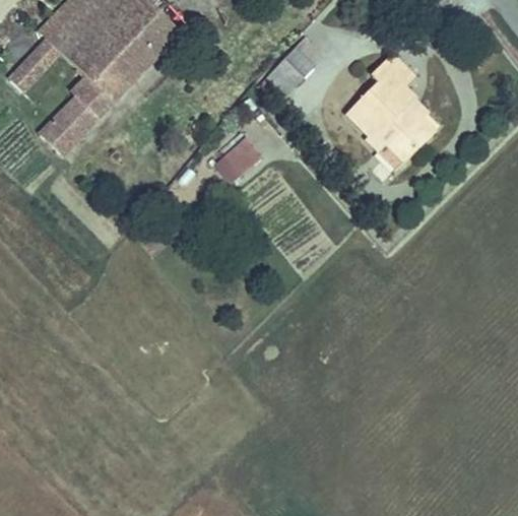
[(64,0),(37,29),(45,38),(80,0),(64,0)]
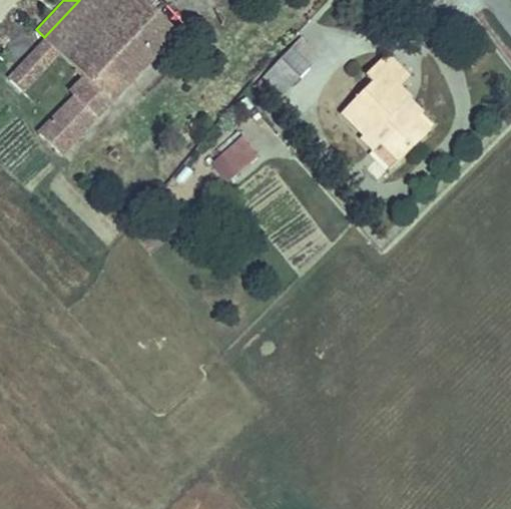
[(37,130),(59,151),(175,30),(147,4),(150,0),(79,0),(44,37),(82,73),(68,88),(73,92),(37,130)]
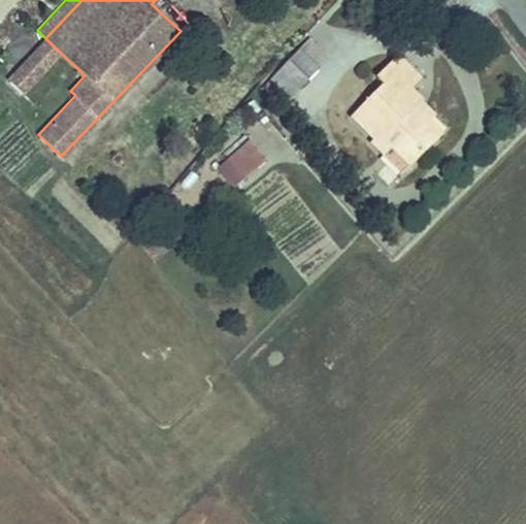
[(306,36),(297,45),(316,63),(325,54),(306,36)]
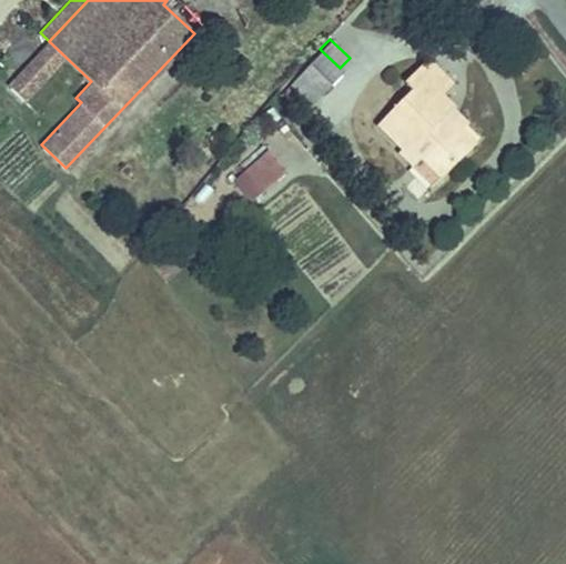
[(18,76),(28,86),(59,51),(49,41),(18,76)]
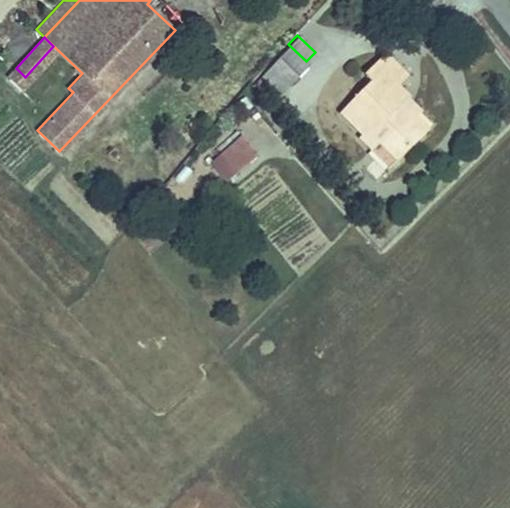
[(288,80),(306,61),(288,44),(252,82),(259,89),(266,81),(277,70),(288,80)]
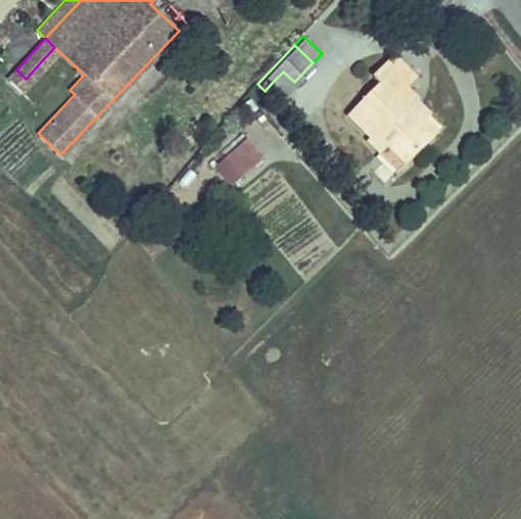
[(433,130),(407,104),(414,97),(401,85),(412,75),(392,55),(372,75),(379,82),(348,113),(370,136),(367,139),(378,150),(385,142),(404,159),(433,130)]
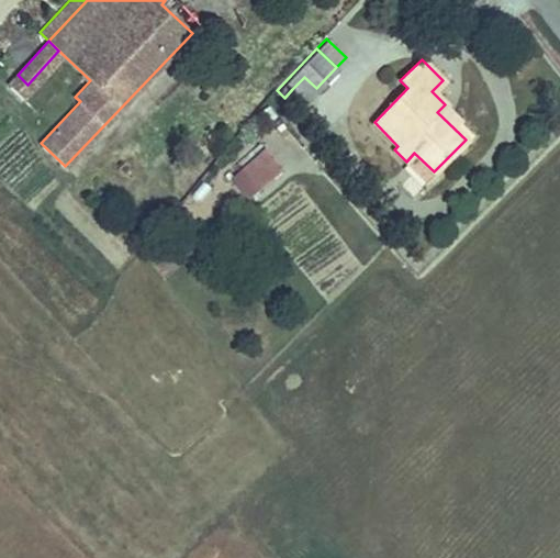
[(304,77),(292,89),(304,100),(316,88),(304,77)]
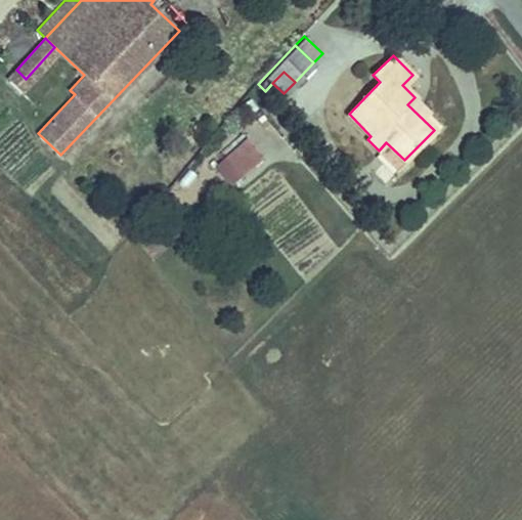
[(248,112),(256,105),(249,96),(242,102),(248,112)]
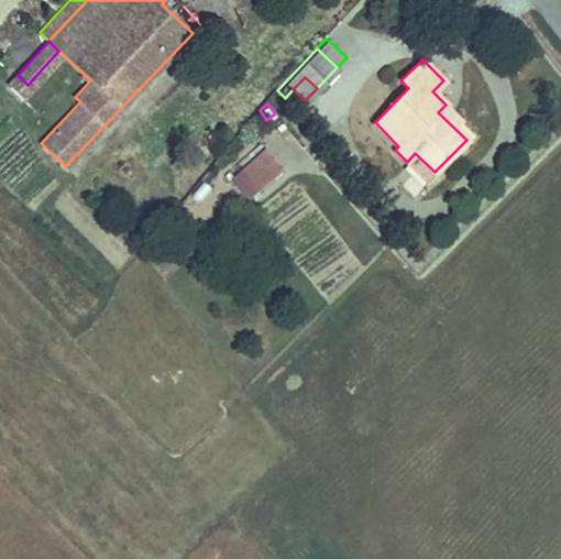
[(446,105),(438,112),(452,125),(460,118),(446,105)]
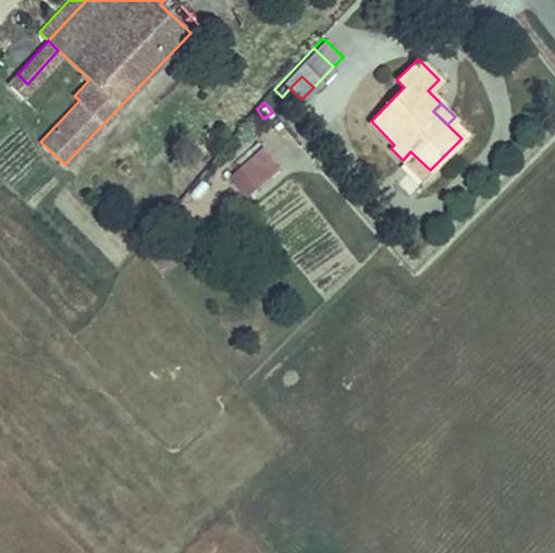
[(246,193),(279,164),(261,144),(227,172),(246,193)]
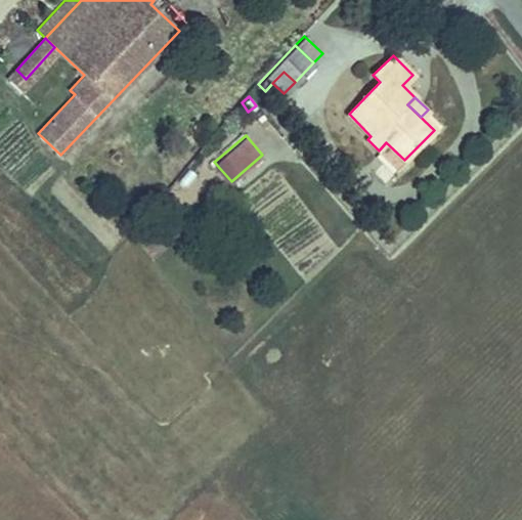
[(386,142),(379,150),(396,168),(404,160),(386,142)]
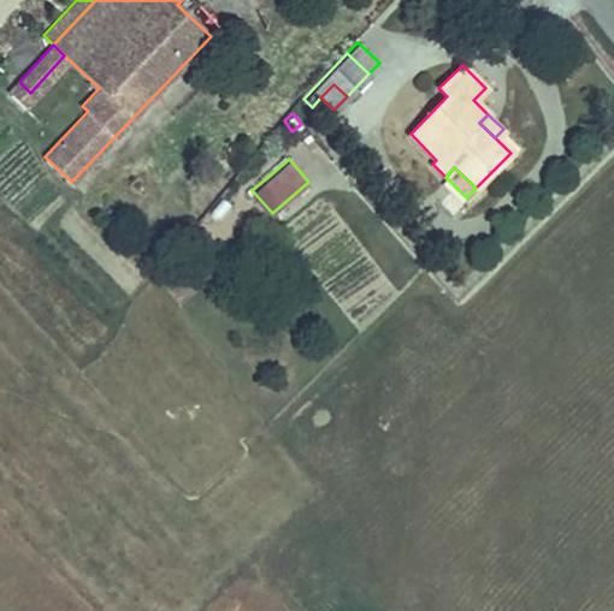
All buildings are outlined.
